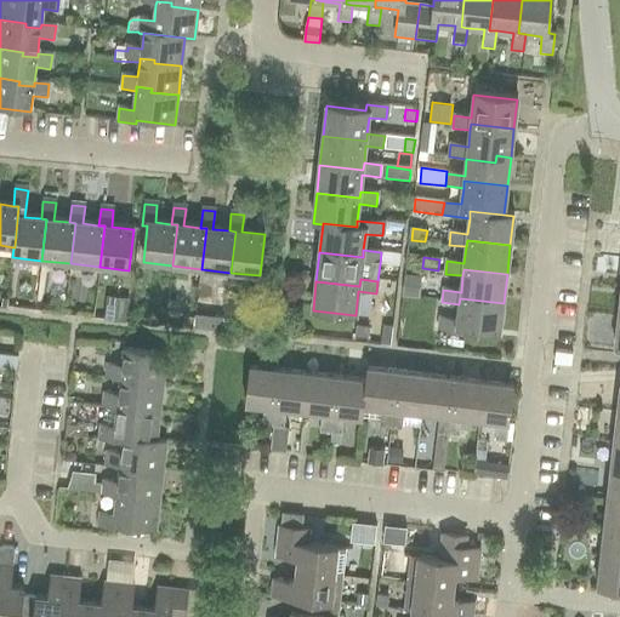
[(417,300),(419,289),(404,287),(403,298),(417,300)]
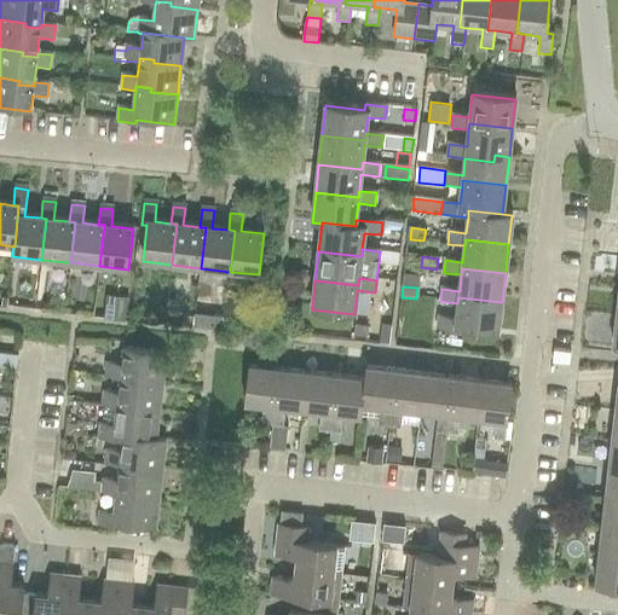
[(128,300),(107,297),(104,320),(126,323),(128,300)]
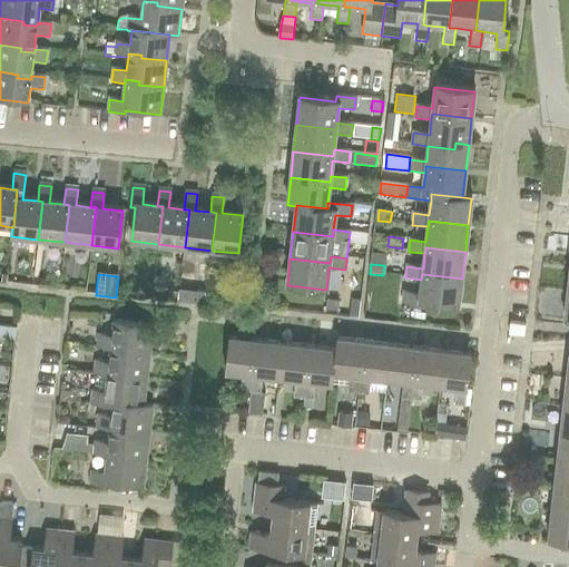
[(459,305),(462,279),(422,274),(421,280),(420,295),(404,293),(402,304),(422,306),(422,301),(459,305)]
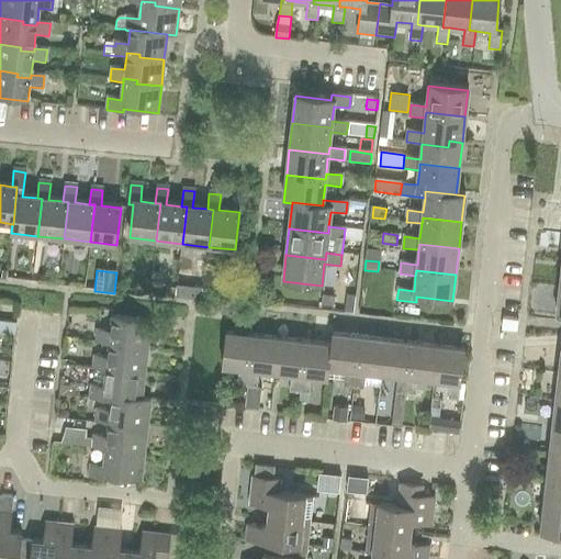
[(166,299),(175,300),(176,289),(167,288),(166,299)]
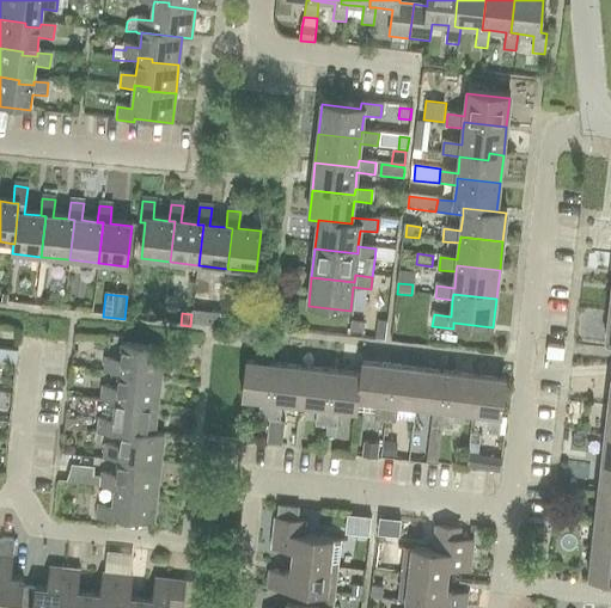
[(220,313),(211,313),(209,325),(219,326),(220,313)]
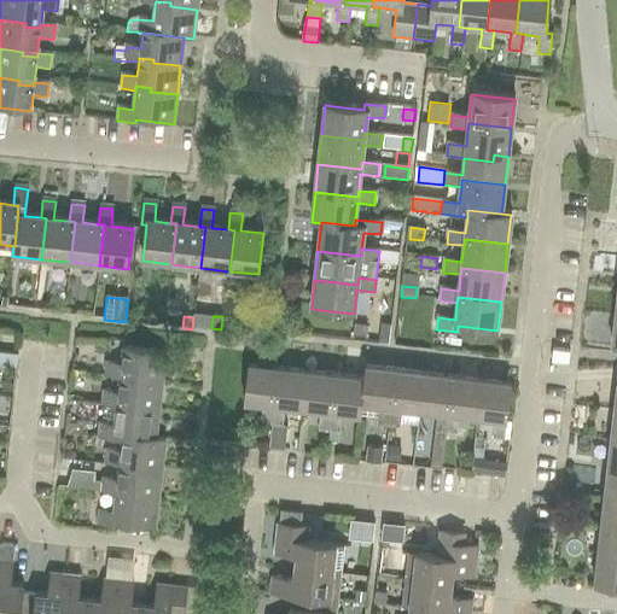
[(366,328),(354,327),(353,339),(365,341),(366,328)]
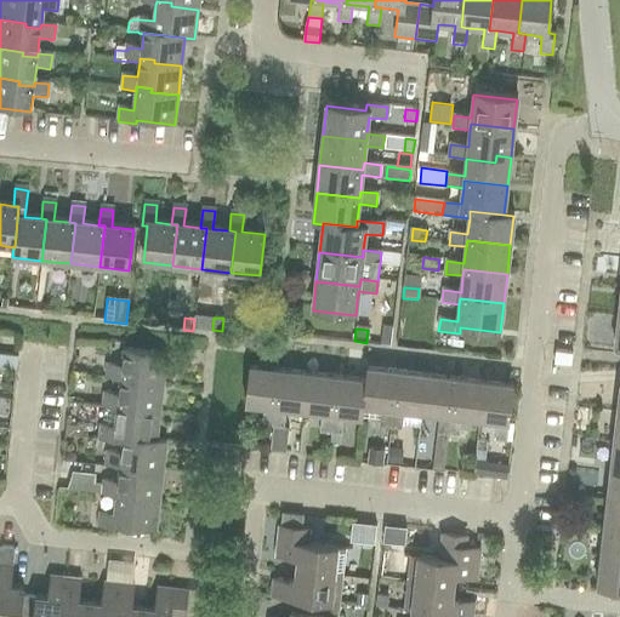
[(163,386),(166,356),(124,352),(123,367),(108,366),(106,380),(120,381),(121,377),(136,378),(136,382),(163,386)]
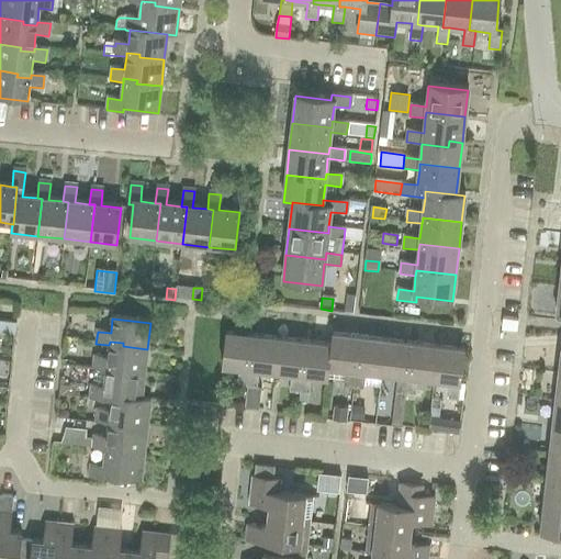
[(516,333),(518,322),(503,320),(502,331),(516,333)]
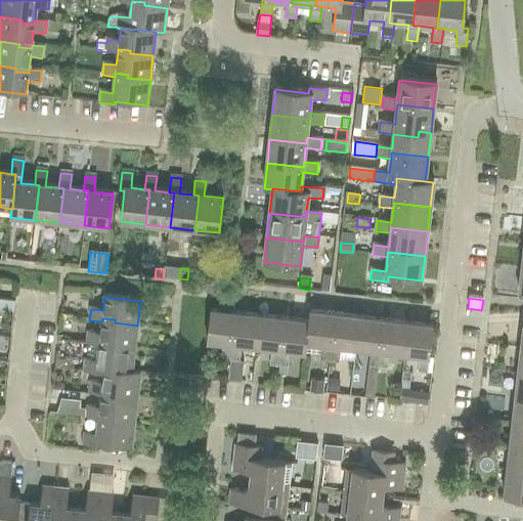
[(230,361),(235,314),(211,311),(207,343),(222,345),(221,360),(230,361)]
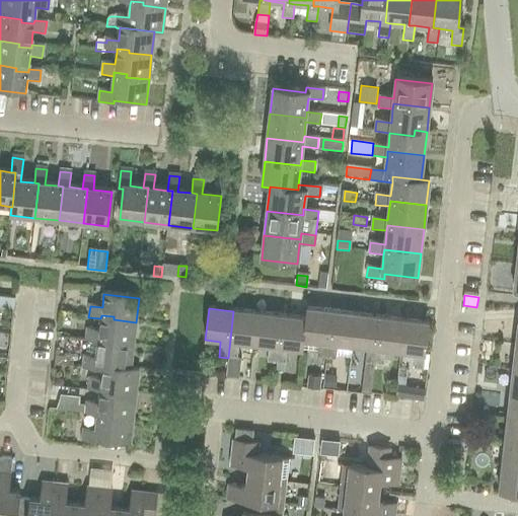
[(325,359),(330,312),(306,309),(305,319),(306,319),(303,341),(304,341),(318,343),(316,358),(325,359)]
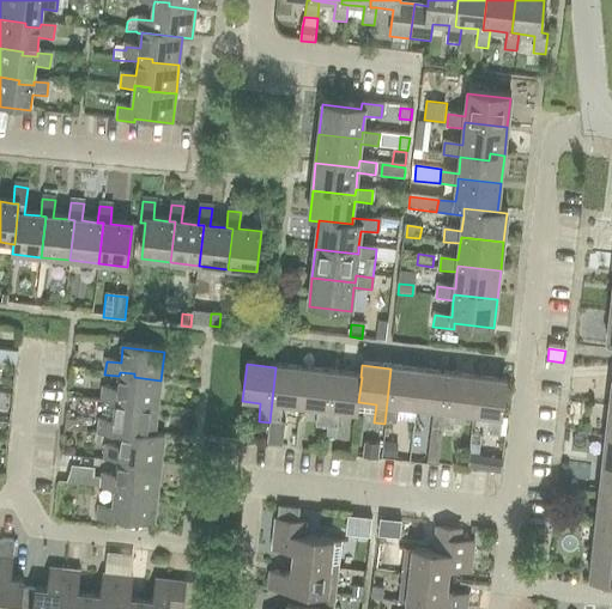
[(300,407),(304,370),(276,367),(270,422),(271,422),(280,424),(282,406),(300,407)]
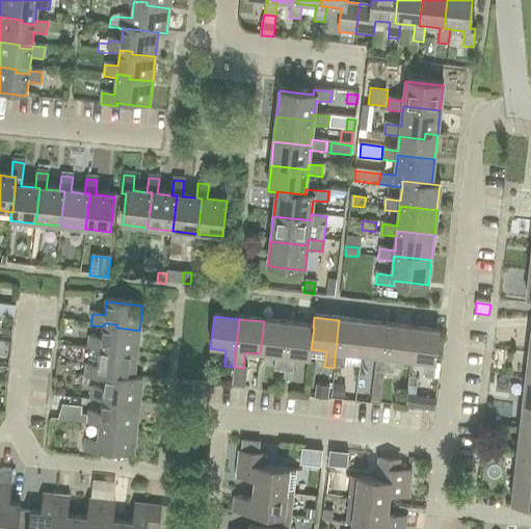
[(360,355),(364,323),(339,320),(334,368),(343,369),(345,353),(360,355)]
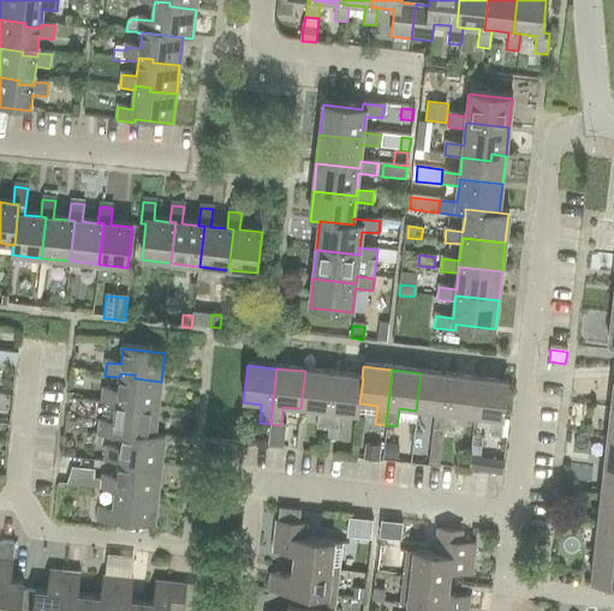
[(327,430),(334,375),(305,371),(300,408),(319,411),(316,429),(327,430)]
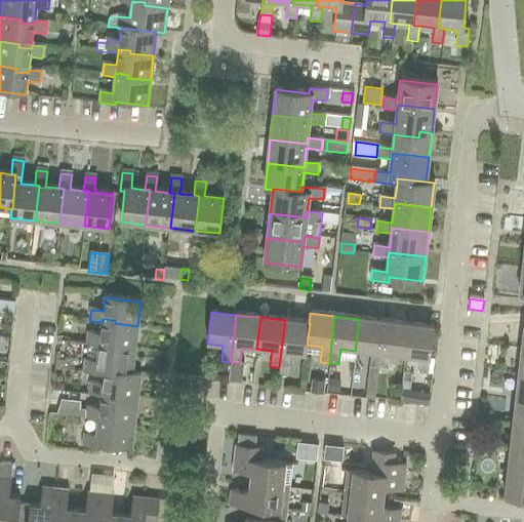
[(134,351),(137,326),(115,323),(115,320),(103,319),(102,322),(101,335),(88,334),(87,346),(99,347),(99,344),(112,345),(112,348),(134,351)]
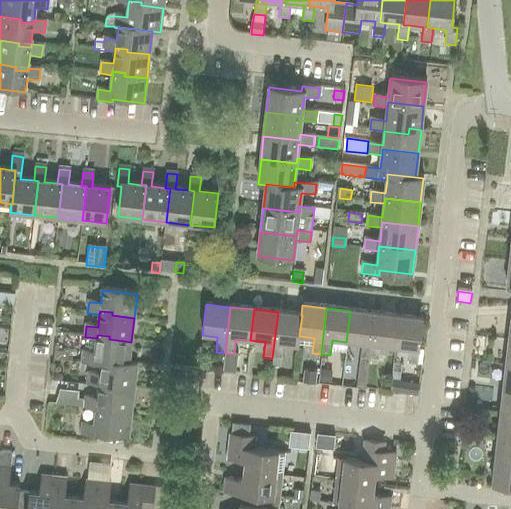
[(368,360),(374,314),(350,311),(346,342),(362,343),(360,359),(368,360)]
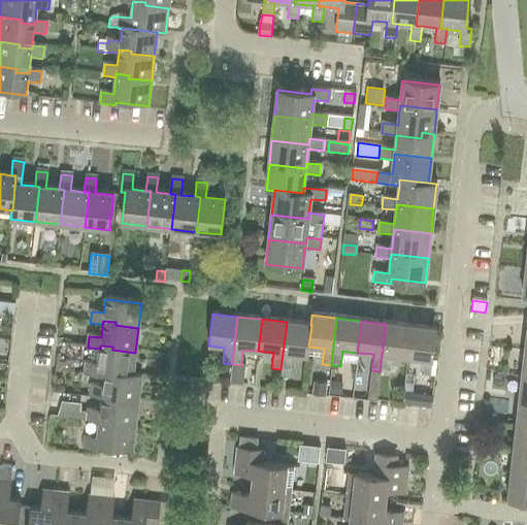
[(311,325),(310,325),(287,322),(281,369),(283,370),(290,371),(292,355),(308,357),(309,347),(308,347),(311,325)]
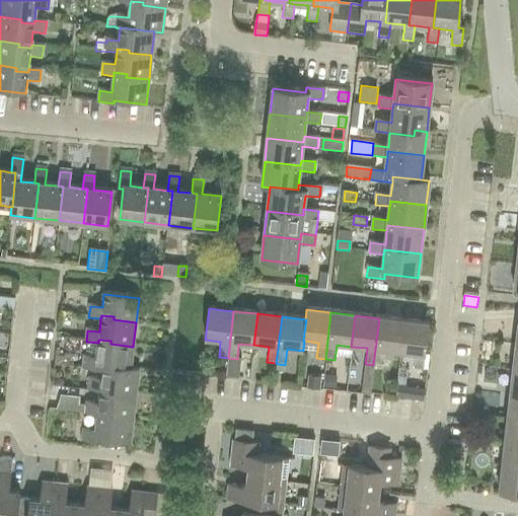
[(399,352),(403,320),(379,318),(373,365),(376,365),(383,366),(385,351),(399,352)]
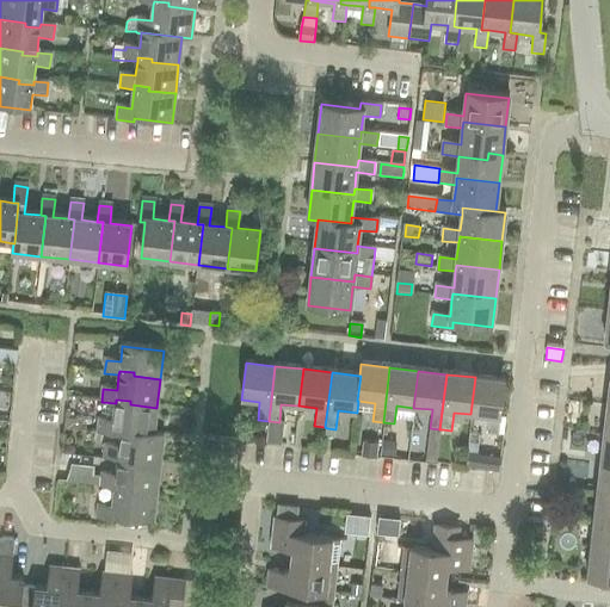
[(500,417),(505,381),(475,377),(470,414),(490,416),(487,434),(498,435),(500,417)]
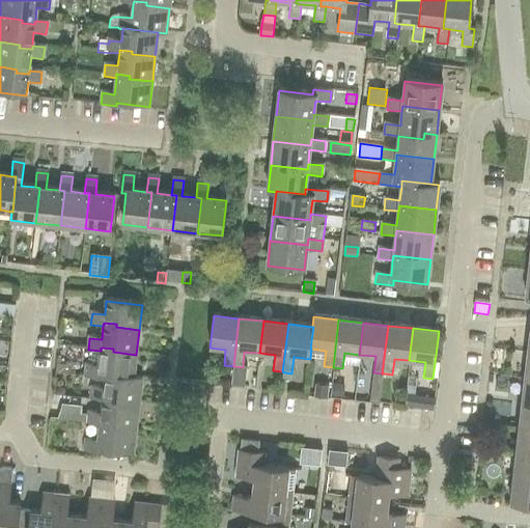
[(133,380),(134,379),(136,355),(113,352),(113,349),(101,348),(101,351),(99,367),(86,365),(85,378),(100,379),(101,377),(106,377),(106,376),(133,380)]
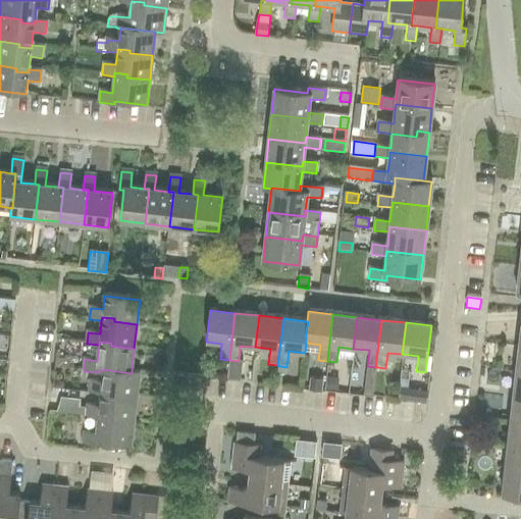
[(55,358),(54,368),(63,369),(64,359),(55,358)]
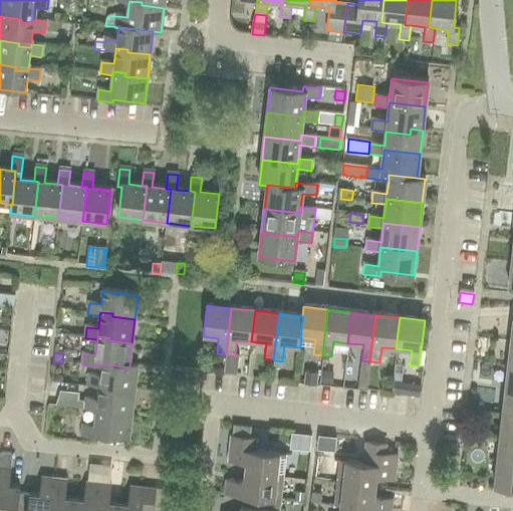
[(239,355),(235,355),(227,354),(224,374),(237,375),(239,355)]
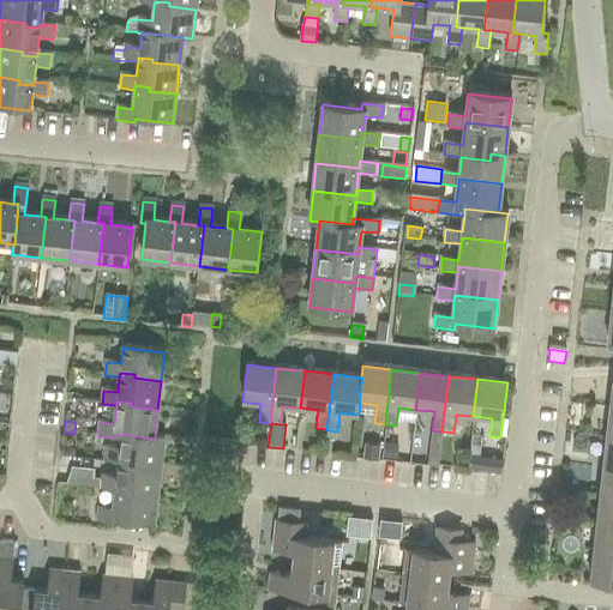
[(328,440),(336,441),(337,432),(329,430),(328,440)]
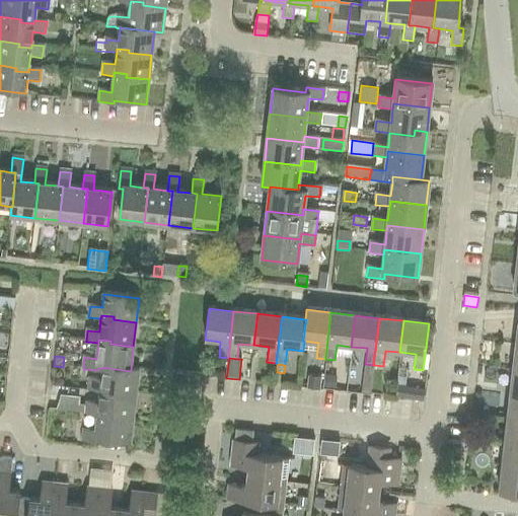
[(375,374),(376,365),(373,365),(365,364),(364,373),(375,374)]
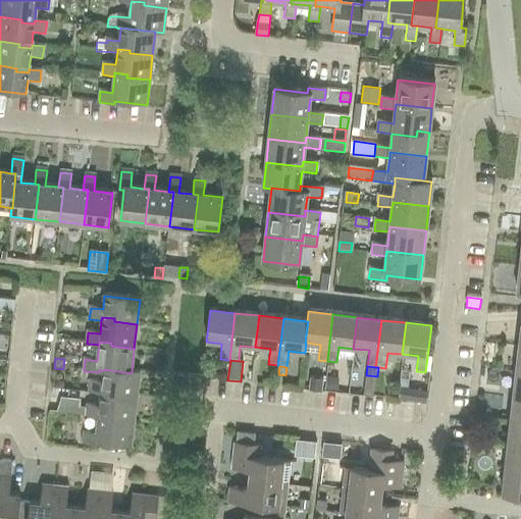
[(139,373),(132,372),(131,373),(104,369),(104,370),(102,383),(90,381),(89,393),(101,395),(101,391),(114,393),(113,396),(137,398),(139,373)]
